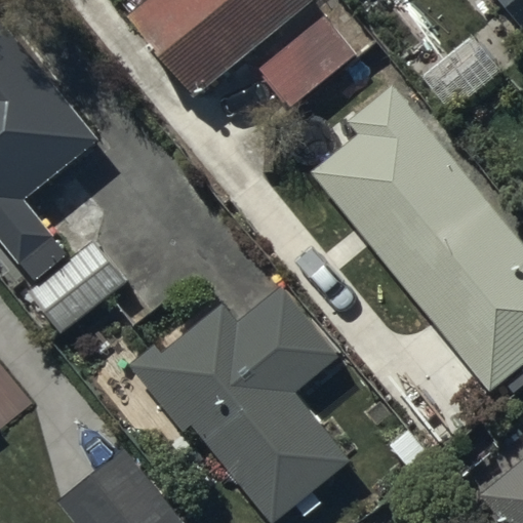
[(143,0),(126,13),(189,96),(314,0),(143,0)]
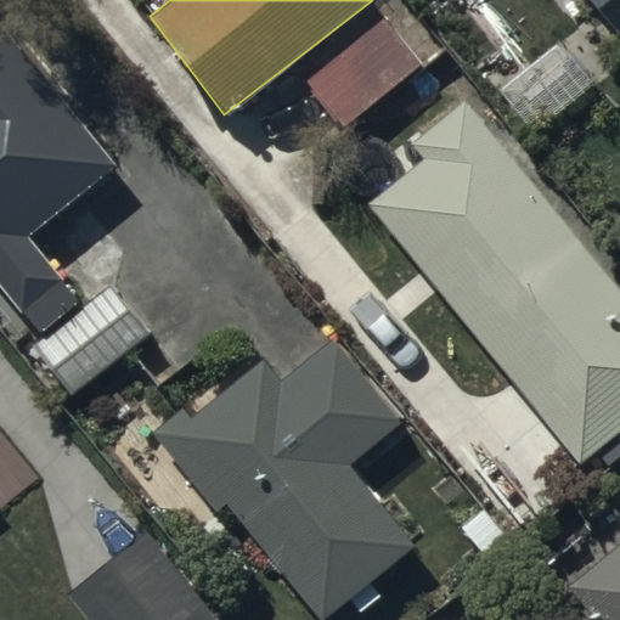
[(619,10),(619,0),(586,0),(604,23),(619,10)]
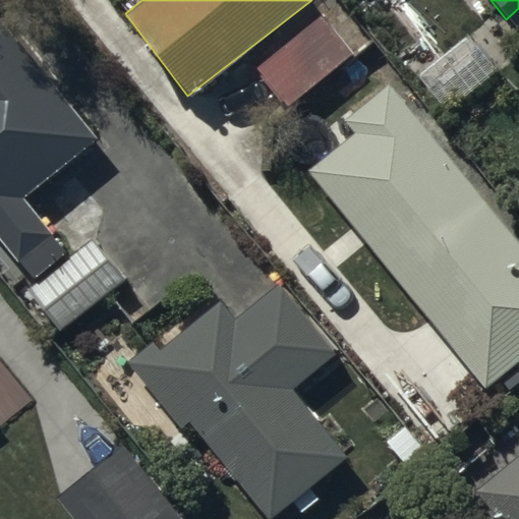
[(353,51),(321,13),(256,70),(289,108),(353,51)]
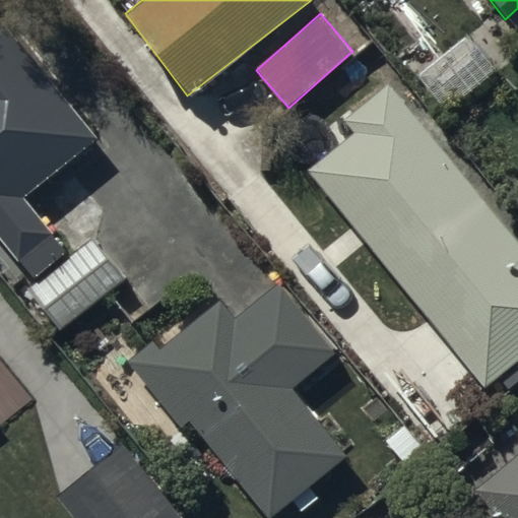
[(0,241),(18,264),(53,237),(22,198),(98,137),(0,16),(0,241)]
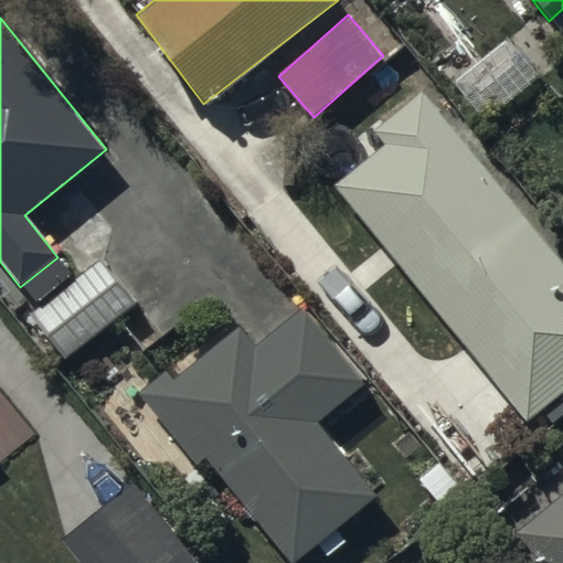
[(384,144),(333,184),(527,422),(562,391),(562,264),(422,91),(373,130),(384,144)]
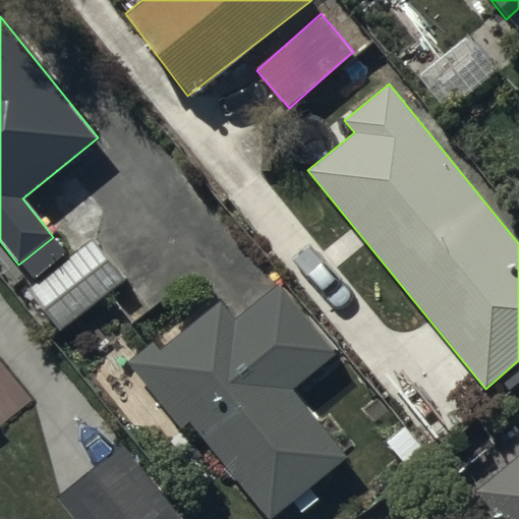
[(123,282),(91,240),(25,290),(58,332),(123,282)]
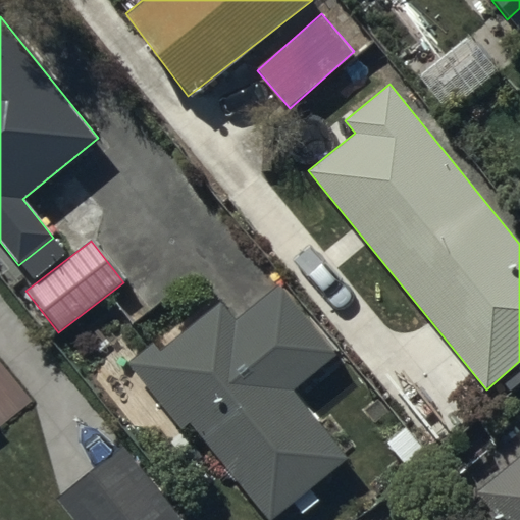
[(178,428),(188,422),(267,519),(269,519),(292,503),(301,515),(318,501),(309,488),(346,458),(292,392),(336,355),(278,283),(232,321),(219,305),(164,350),(156,340),(127,363),(138,376),(137,376),(135,375),(134,375),(132,375),(130,375),(128,375),(126,375),(124,376),(123,376),(121,377),(120,378),(118,379),(117,380),(116,381),(115,382),(114,383),(113,385),(112,386),(112,388),(111,390),(111,392),(111,394),(111,395),(111,397),(111,399),(112,400),(112,402),(113,403),(114,405),(115,406),(115,407),(117,409),(118,410),(119,411),(121,411),(122,412),(124,413),(125,413),(127,414),(130,414),(131,414),(133,414),(134,413),(136,413),(138,412),(139,412),(141,411),(142,410),(143,409),(144,408),(146,407),(147,405),(147,404),(148,402),(149,401),(149,399),(152,396),(178,428)]
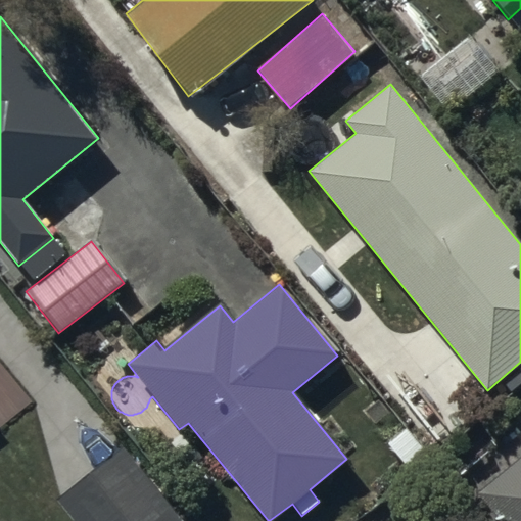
[(175,520),(122,454),(63,500),(80,520),(175,520)]
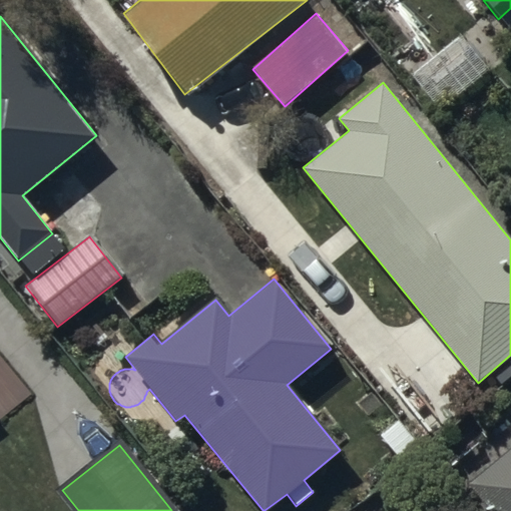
[(510,510),(510,448),(469,482),(491,510),(510,510)]
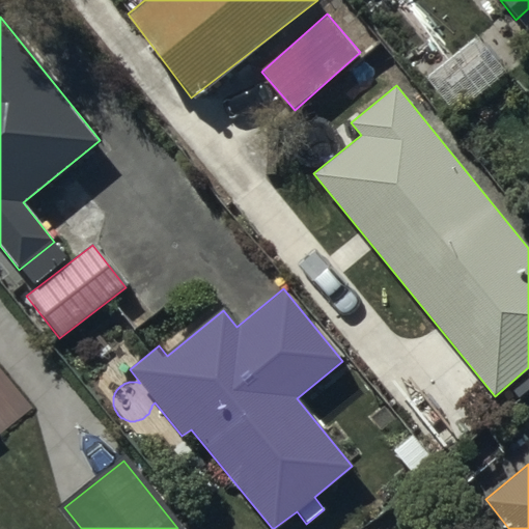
All buildings are outlined.
